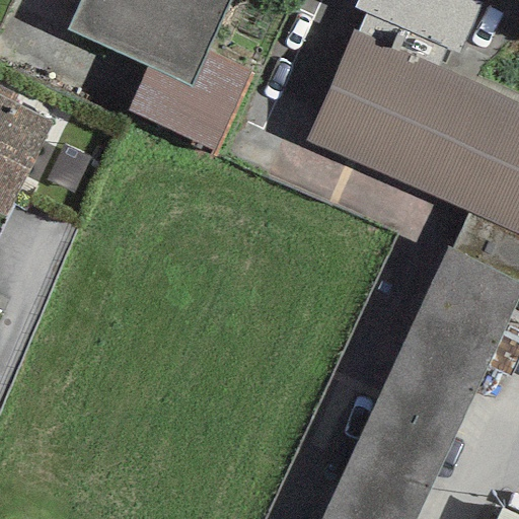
[(80,0),(67,29),(147,66),(192,86),(209,50),(230,0),(80,0)]
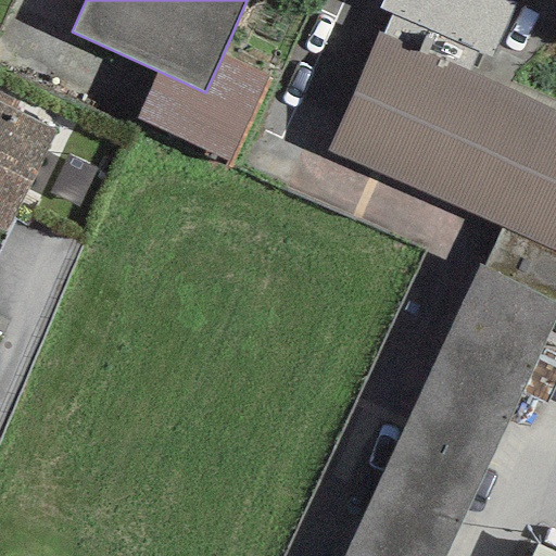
[(381,0),(378,9),(391,14),(382,34),(467,72),(477,52),(491,58),(515,4),(505,0),(381,0)]
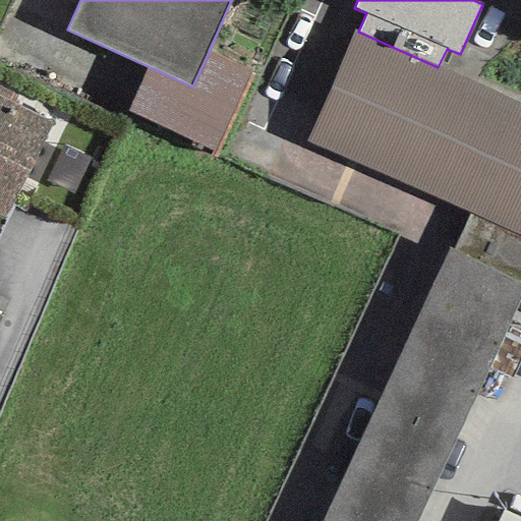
[(358,32),(353,30),(303,140),(520,237),(520,104),(438,67),(358,32)]
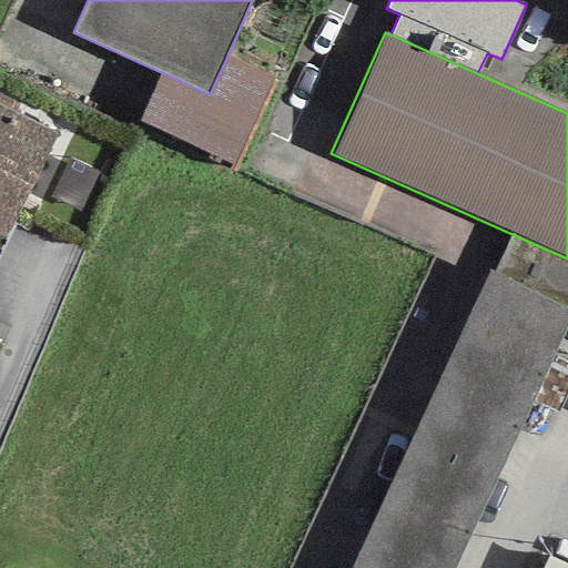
[(277,77),(229,54),(210,94),(161,72),(139,121),(235,166),(277,77)]
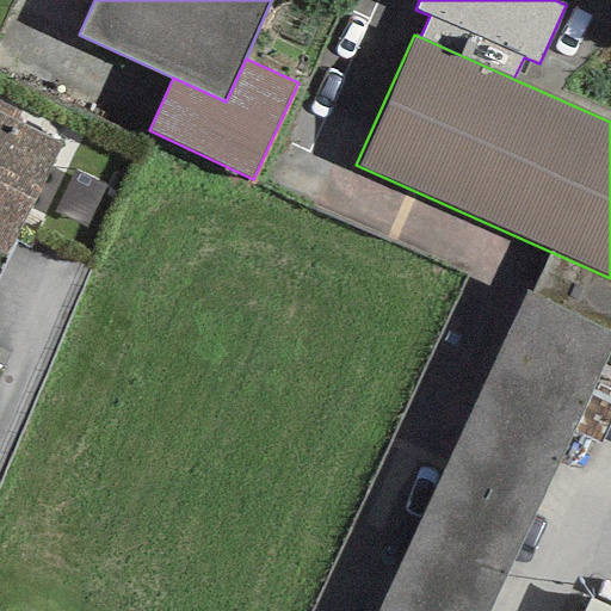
[(0,109),(0,251),(6,253),(61,137),(0,109)]
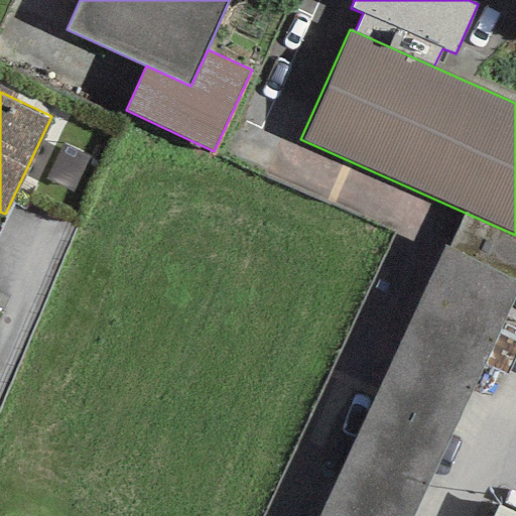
[(91,158),(61,144),(44,181),(73,195),(91,158)]
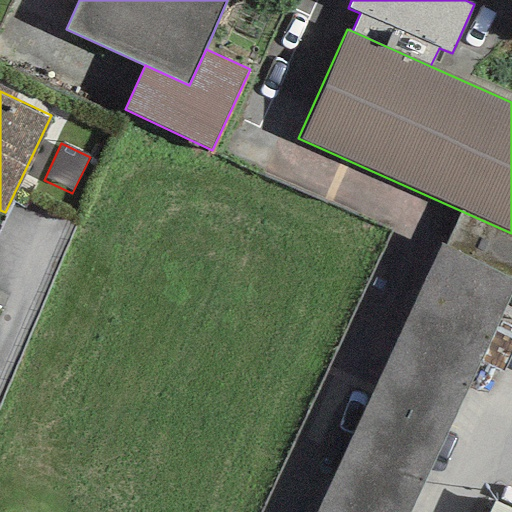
[(409,511),(511,291),(511,278),(440,244),(314,511),(409,511)]
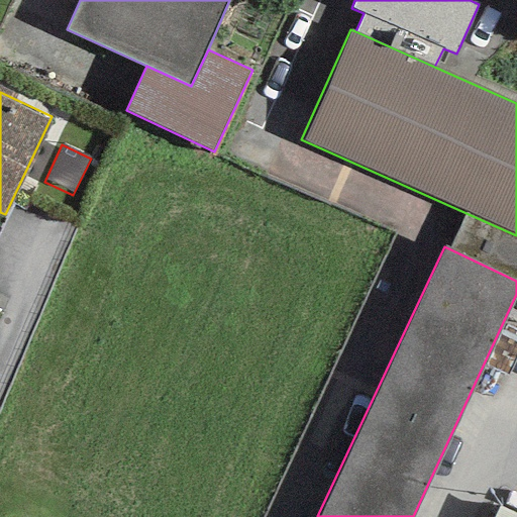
[(516,516),(516,515),(499,507),(494,516),(516,516)]
